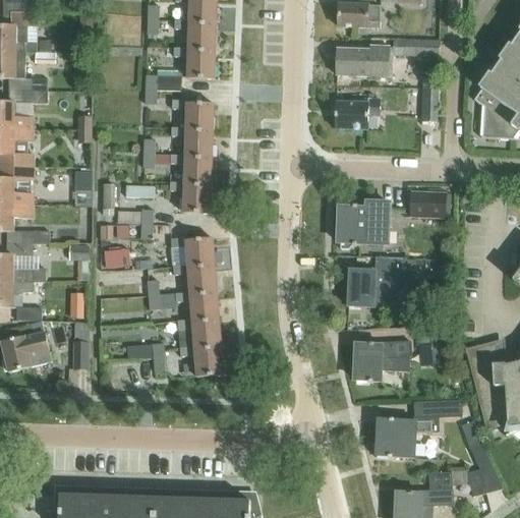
[(2,0),(2,10),(32,11),(32,0),(2,0)]
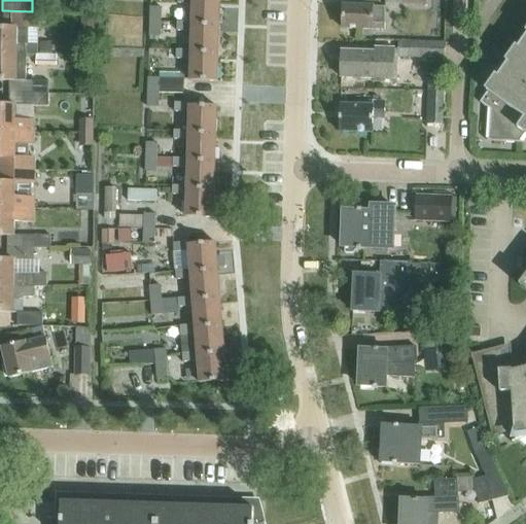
[(177,0),(177,1),(191,2),(191,21),(191,24),(218,25),(218,0),(177,0)]
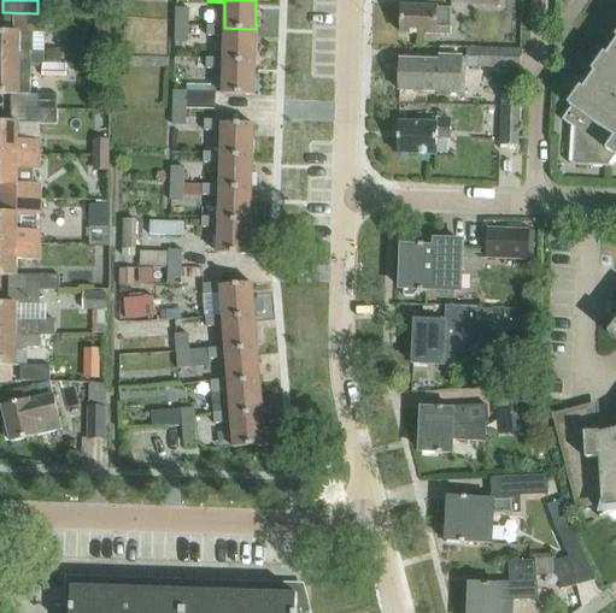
[(450,27),(450,6),(400,5),(400,31),(435,33),(435,25),(450,27)]
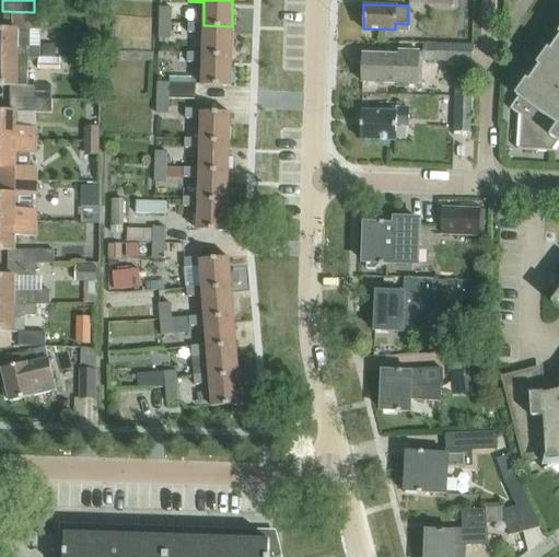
[(158,6),(158,21),(170,21),(170,6),(158,6)]
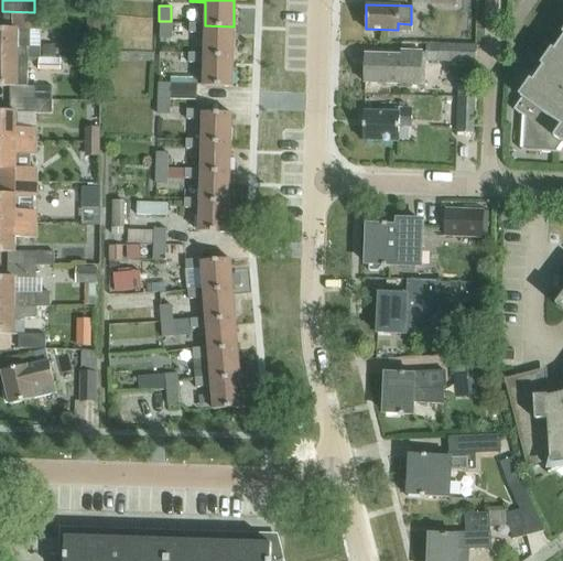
[(39,56),(39,45),(29,45),(29,29),(42,29),(42,12),(34,12),(2,11),(2,27),(0,27),(0,55),(26,56),(39,56)]
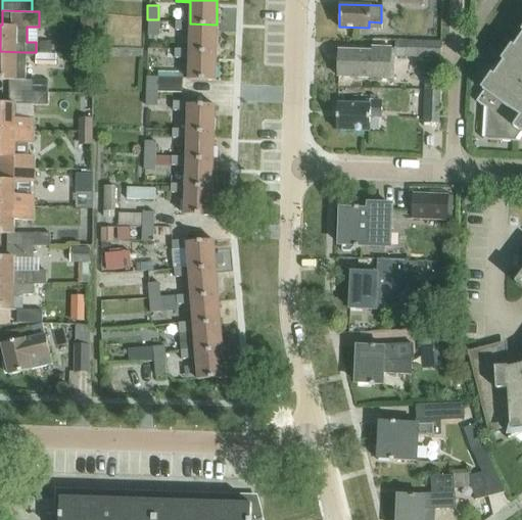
[(158,19),(147,19),(146,34),(158,34),(158,19)]
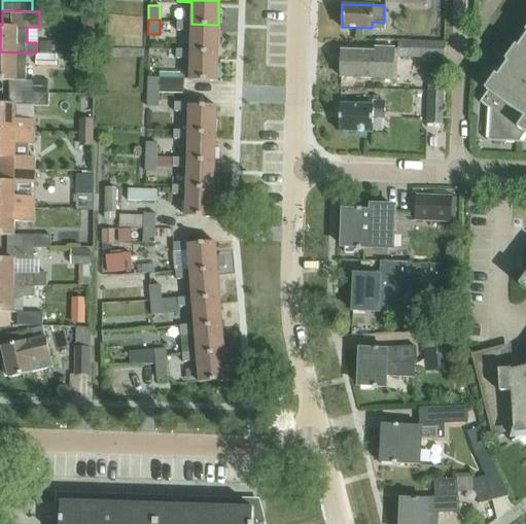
[(191,24),(191,21),(177,21),(176,29),(191,30),(190,48),(190,51),(217,51),(218,25),(191,24)]
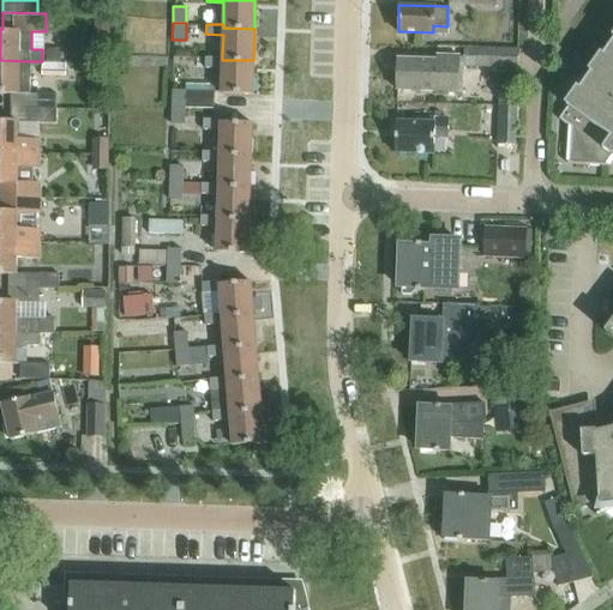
[(612,36),(557,118),(569,126),(568,161),(565,161),(565,162),(606,164),(606,163),(611,155),(612,156),(612,36)]
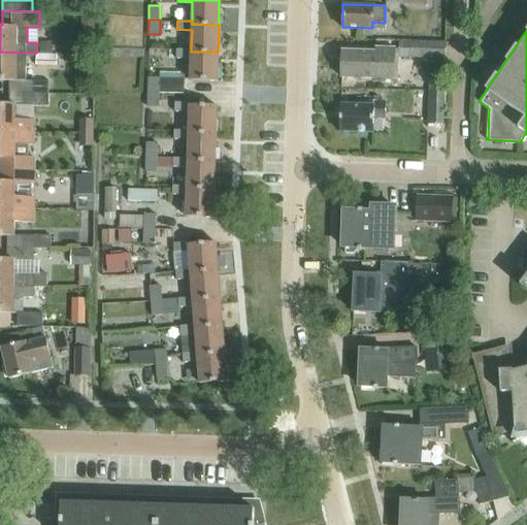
[(445,57),(445,39),(398,38),(397,56),(445,57)]
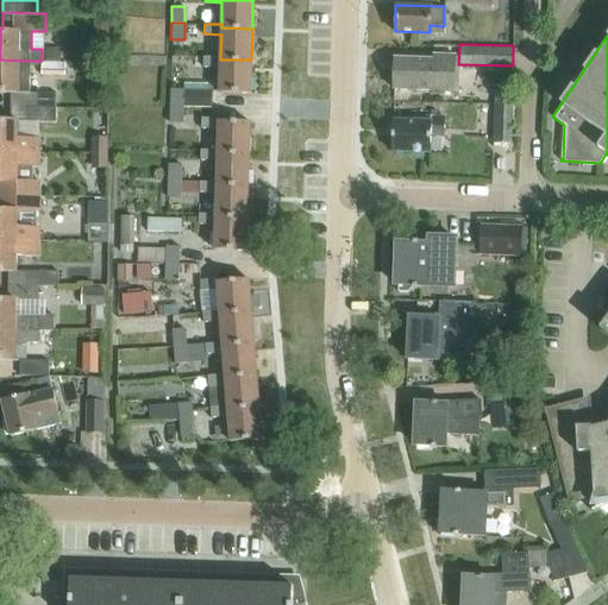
[(453,88),(453,70),(453,55),(434,55),(434,57),(394,57),(394,88),(453,88)]
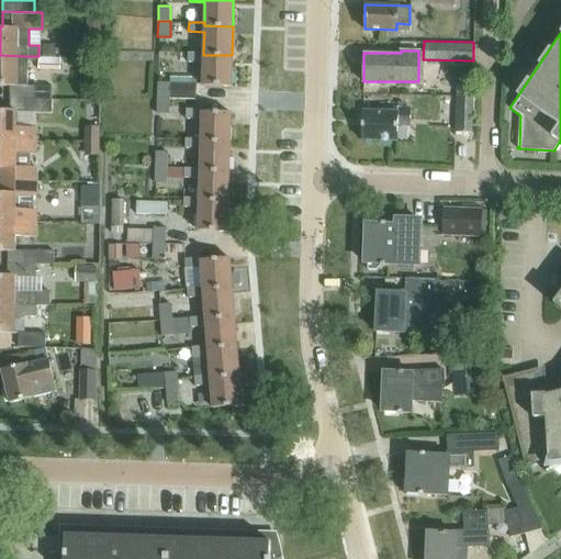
[(203,55),(203,52),(188,52),(187,60),(203,60),(202,85),(231,85),(232,55),(203,55)]
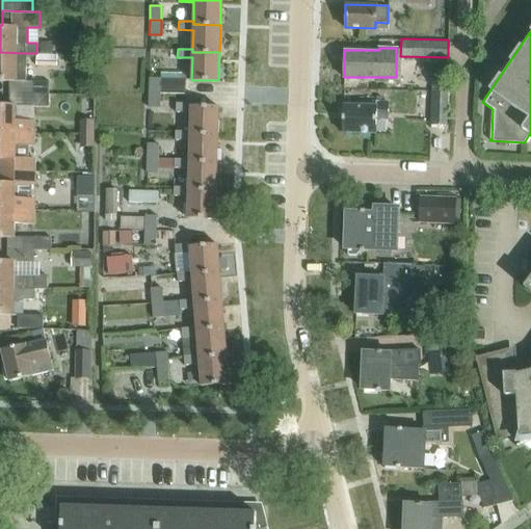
[(25,79),(25,53),(0,52),(0,78),(7,79),(7,91),(48,91),(48,79),(25,79)]
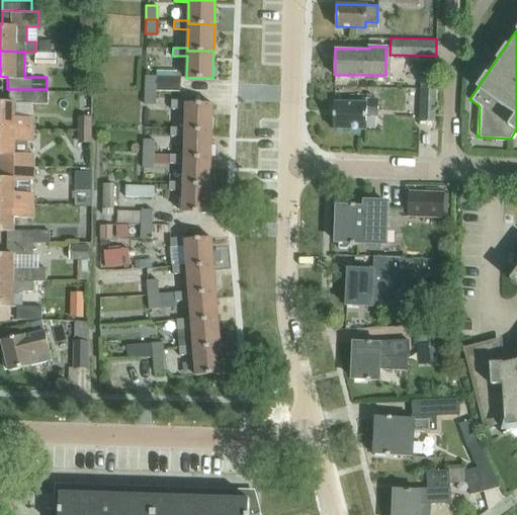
[(156,75),(144,75),(144,90),(155,90),(179,91),(179,75),(156,75)]
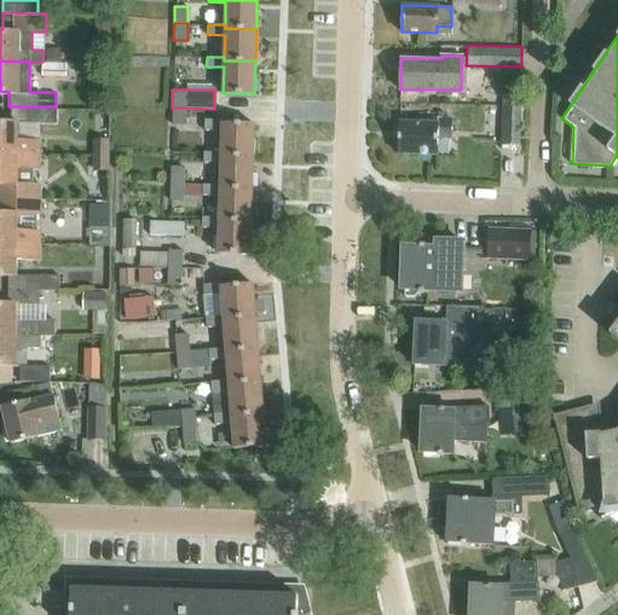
[(500,144),(519,144),(520,104),(501,104),(500,144)]
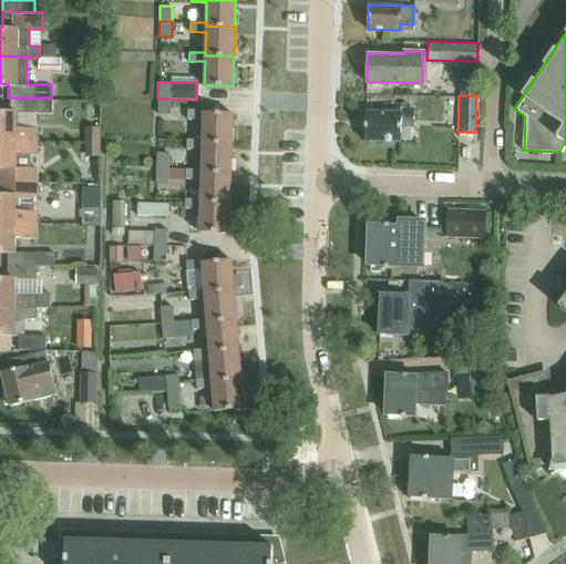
[(16,110),(38,111),(51,111),(51,98),(8,98),(8,110),(0,110),(0,139),(35,140),(35,126),(16,126),(16,110)]
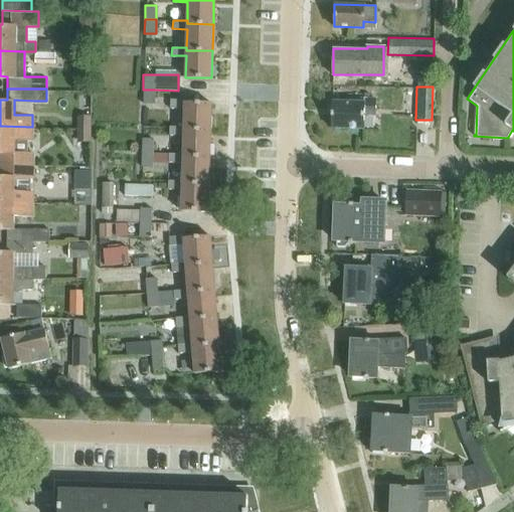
[(143,90),(143,104),(154,104),(154,90),(143,90)]
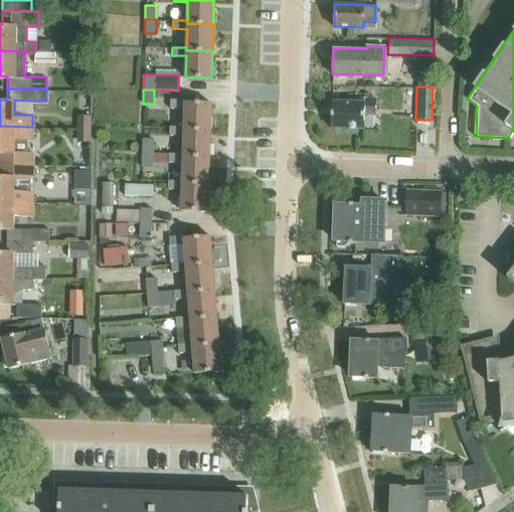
[(345,97),(344,101),(331,101),(330,127),(362,128),(363,114),(374,115),(374,99),(345,97)]
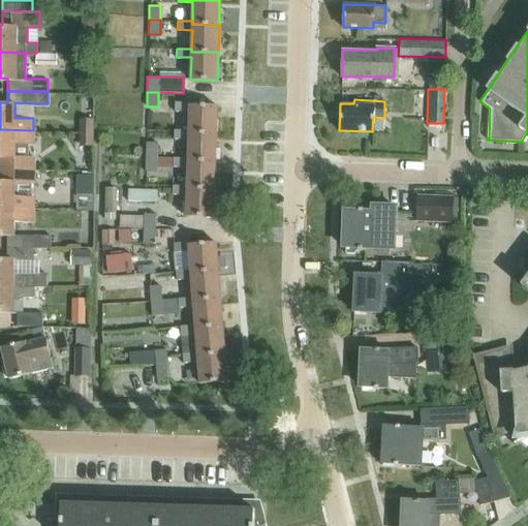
[(189,132),(215,132),(216,104),(189,103),(189,101),(175,101),(175,111),(189,111),(189,129),(189,132)]
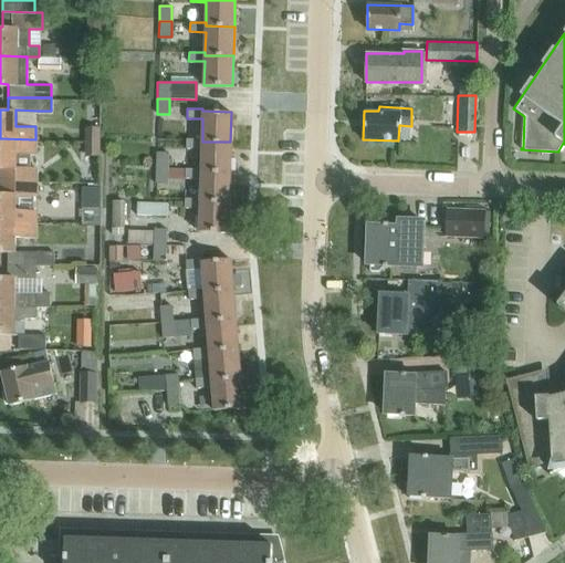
[(84,126),(84,141),(98,141),(98,126),(84,126)]
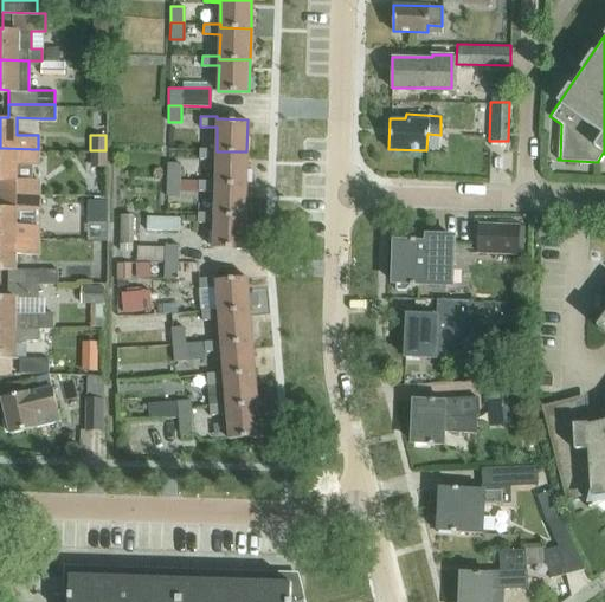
[(39,179),(17,179),(17,162),(38,163),(38,149),(0,148),(0,193),(39,194),(39,179)]
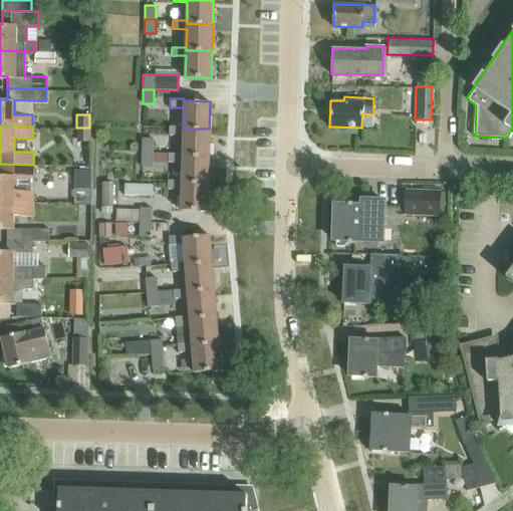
[(183,156),(208,157),(209,129),(184,129),(184,125),(169,125),(169,134),(183,135),(183,153),(183,156)]
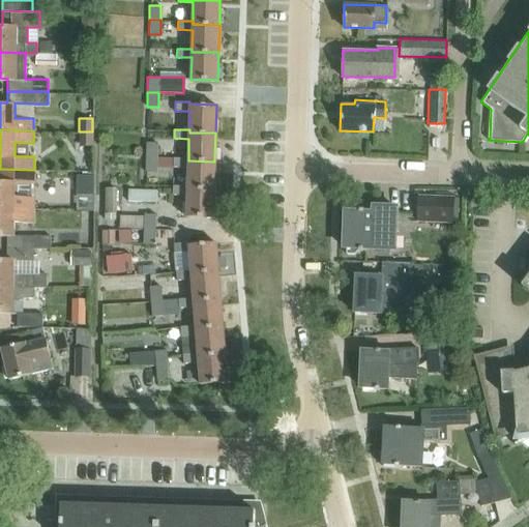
[(79,145),(92,145),(92,132),(79,132),(79,145)]
